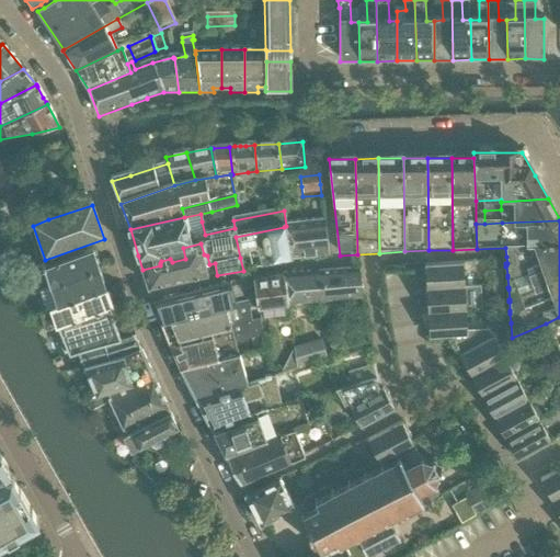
[(326,222),(286,226),(284,227),(292,261),(311,259),(329,257),(326,222)]
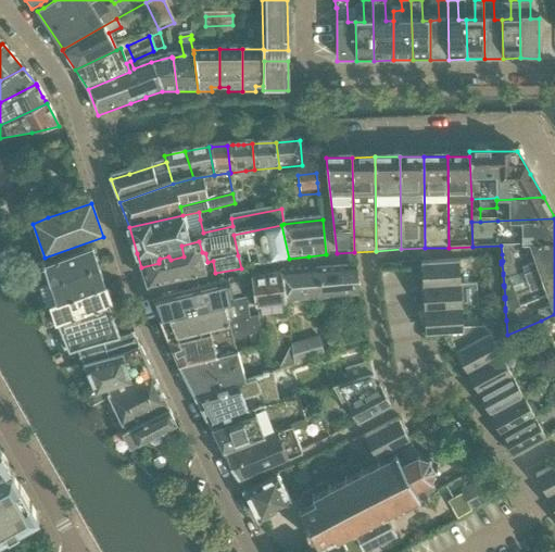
[(234,235),(238,255),(241,268),(289,259),(281,225),(234,235)]
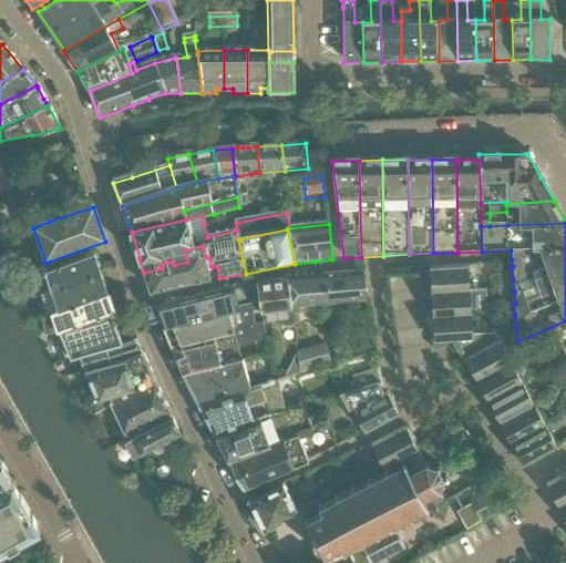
[(162,268),(144,273),(151,294),(181,287),(211,280),(208,267),(212,267),(209,258),(206,257),(203,246),(185,251),(187,262),(174,265),(172,262),(163,264),(162,266),(162,268)]
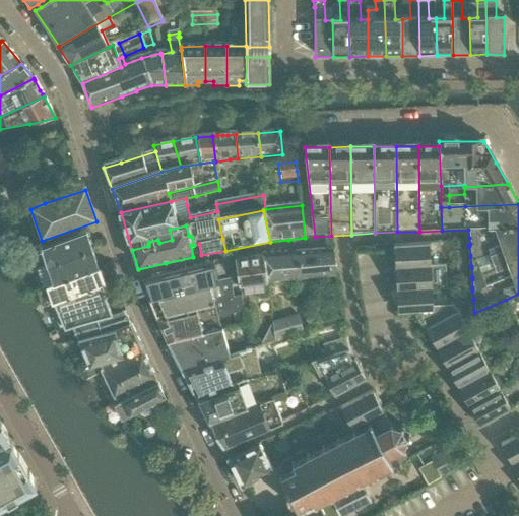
[(22,254),(31,271),(92,250),(86,232),(22,254)]
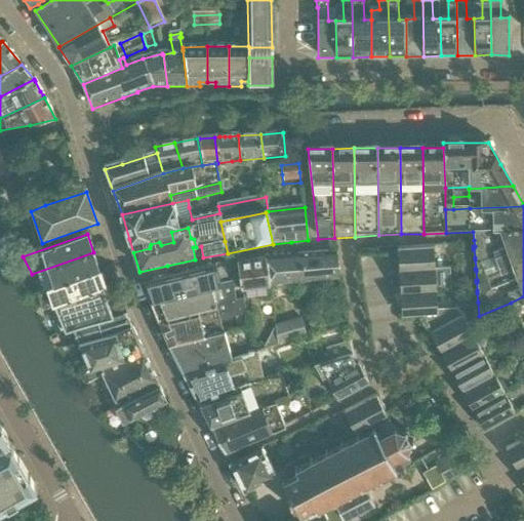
[(399,269),(399,273),(435,271),(434,248),(398,250),(399,261),(397,264),(397,267),(399,269)]
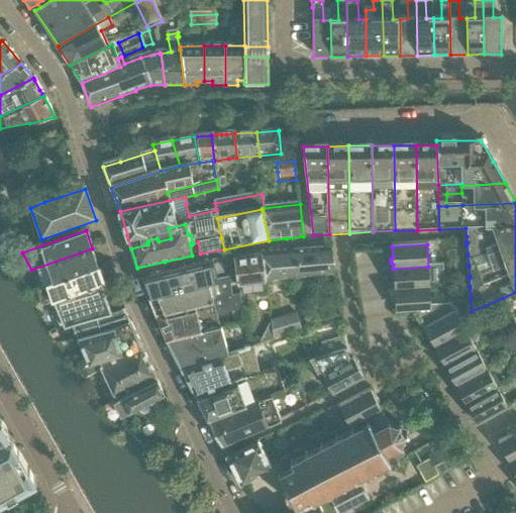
[(31,270),(39,287),(98,268),(92,248),(31,270)]
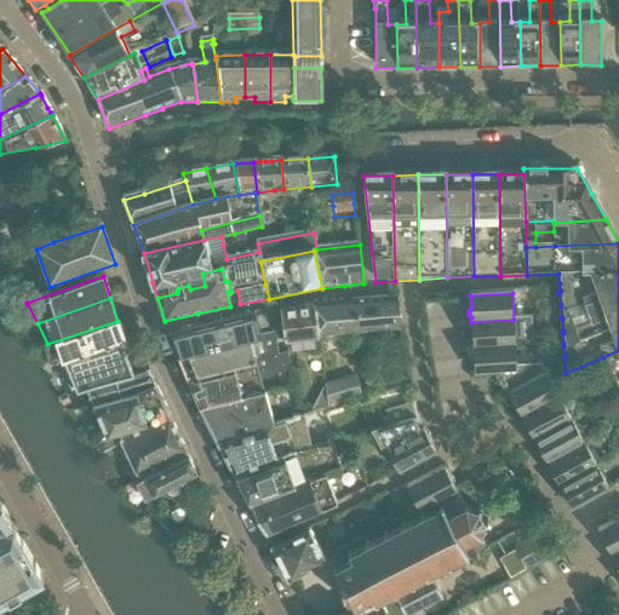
[(397,299),(354,303),(357,337),(402,332),(397,299)]
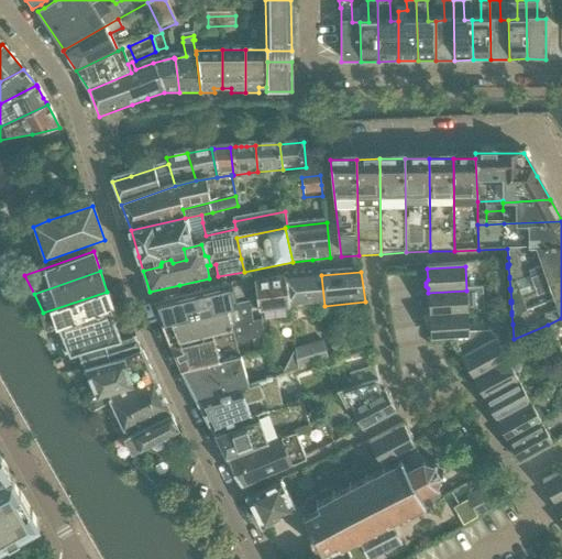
[(494,275),(495,288),(505,288),(504,274),(494,275)]
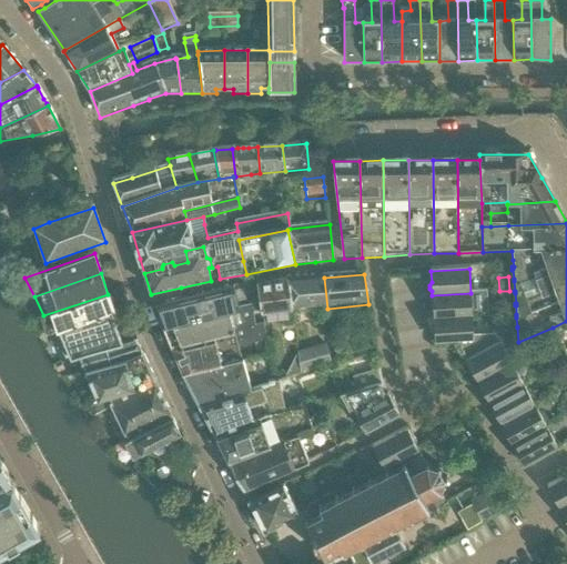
[(287,281),(292,312),(293,311),(293,312),(327,309),(324,278),(287,280),(287,281)]
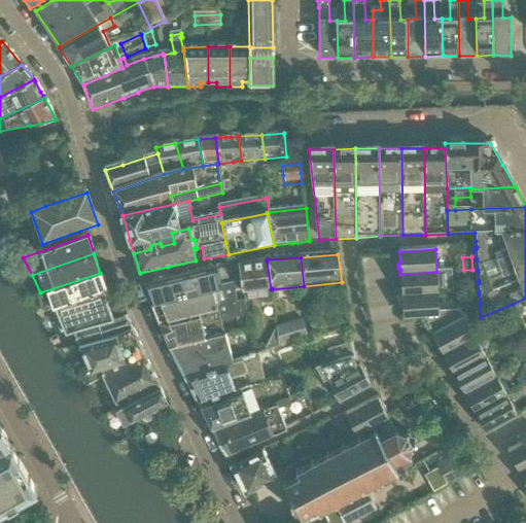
[(271,289),(267,260),(238,264),(243,292),(271,289)]
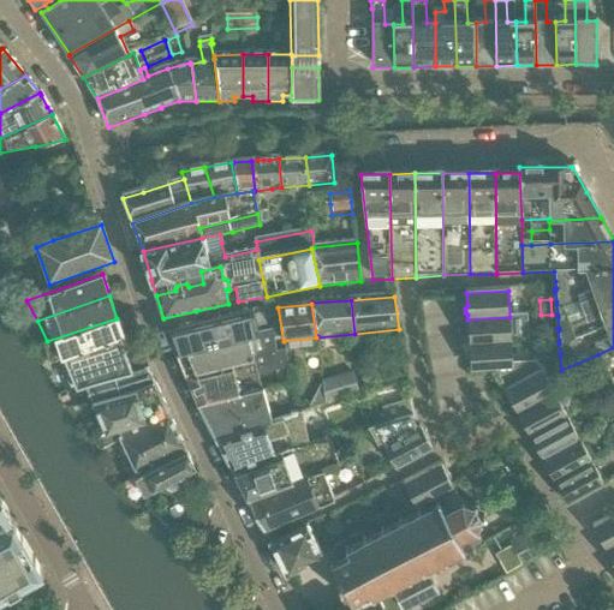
[(168,334),(176,356),(248,339),(248,338),(258,334),(254,312),(192,327),(168,334)]
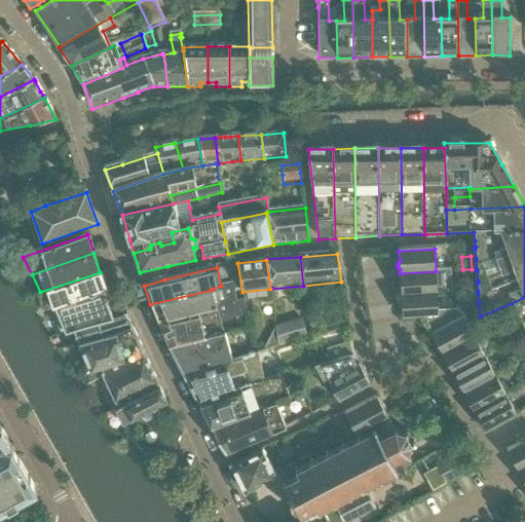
[(472,269),(462,269),(463,283),(473,282),(472,269)]
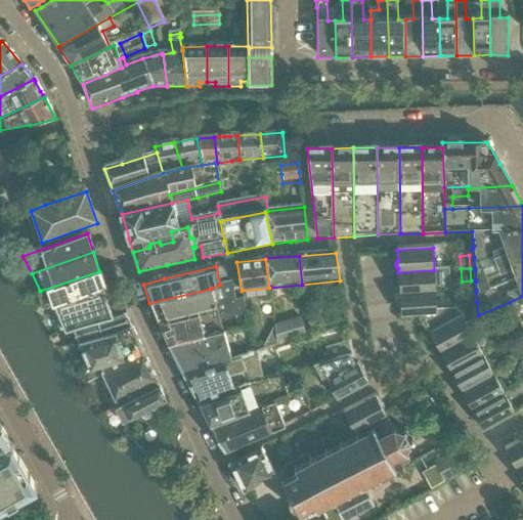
[(399,291),(399,295),(435,293),(434,270),(398,272),(399,282),(397,285),(397,288),(399,291)]
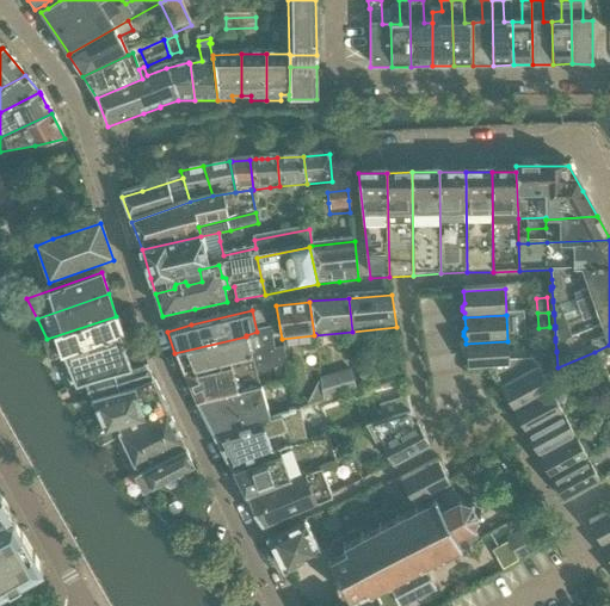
[(45,362),(63,356),(117,336),(122,334),(121,332),(122,329),(119,321),(117,320),(116,316),(47,339),(37,342),(45,362)]
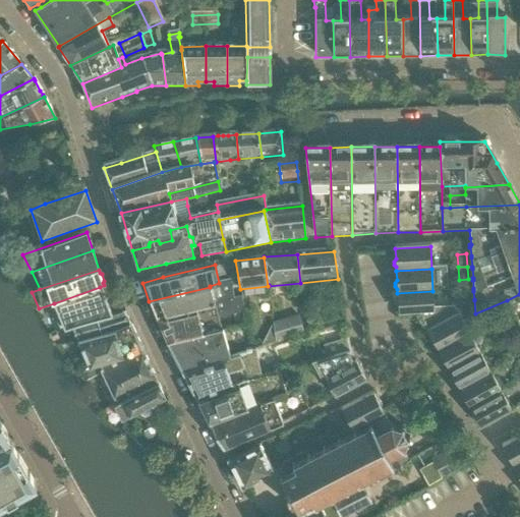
[(149,301),(158,321),(235,300),(232,281),(219,283),(210,286),(210,287),(149,301)]
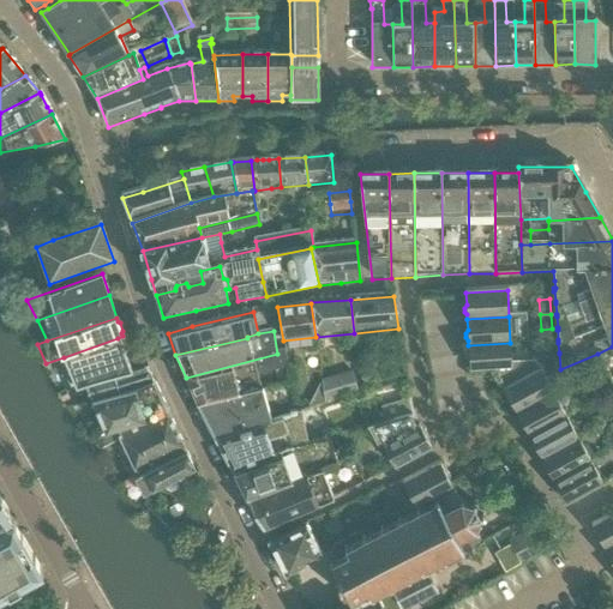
[(77,389),(84,386),(133,374),(118,338),(64,357),(77,389)]
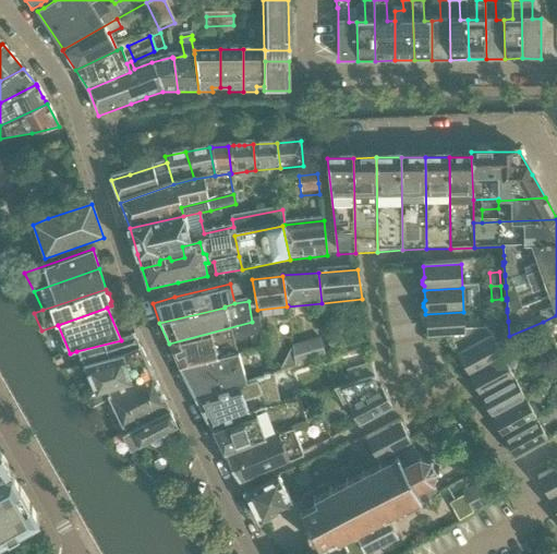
[(464,369),(470,377),(504,359),(492,337),(489,334),(465,335),(463,312),(425,314),(426,324),(424,327),(425,330),(426,333),(427,338),(448,337),(460,360),(460,363),(461,366),(464,369)]
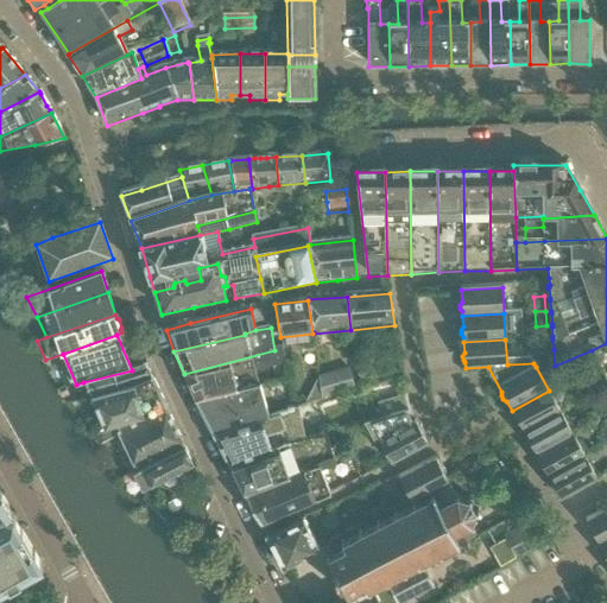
[(606,343),(592,350),(593,353),(594,353),(600,366),(599,366),(600,368),(601,368),(606,379),(606,380),(606,343)]
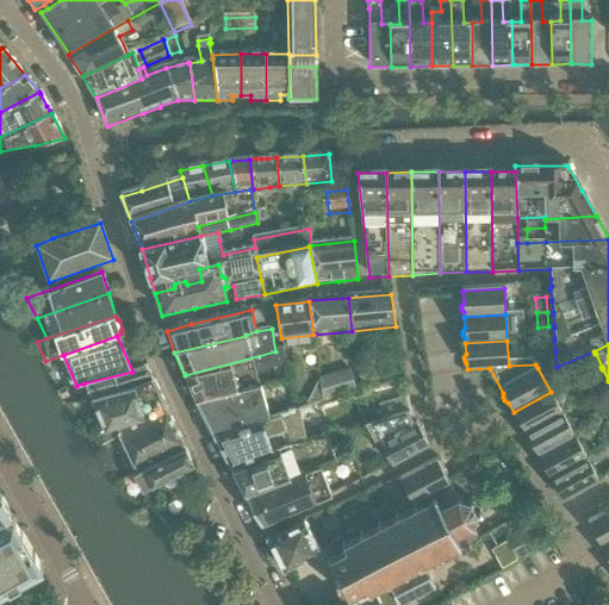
[(185,375),(197,404),(262,391),(291,381),(290,381),(283,349),(275,351),(185,375)]
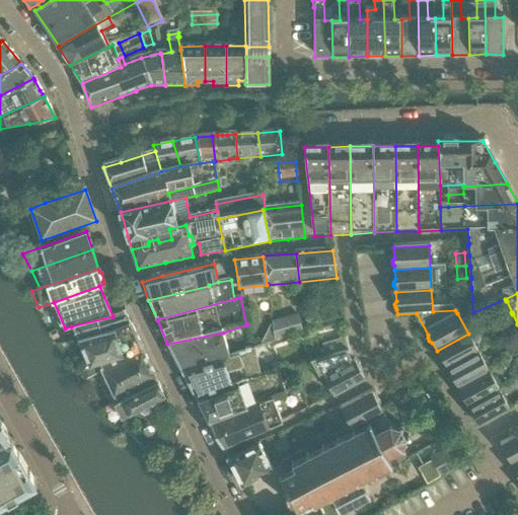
[(473,312),(472,299),(463,299),(464,312),(473,312)]
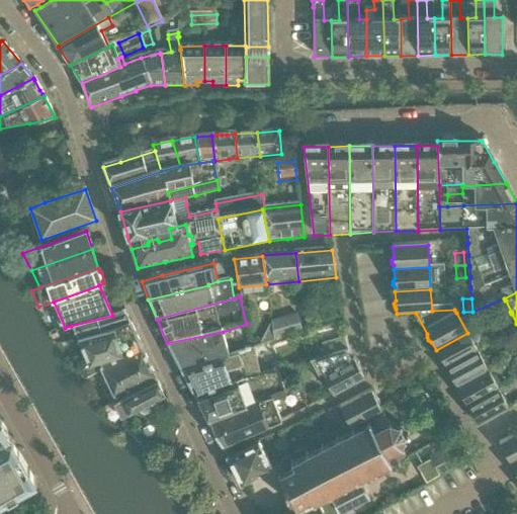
[(71,326),(78,339),(131,324),(125,311),(112,316),(71,326)]
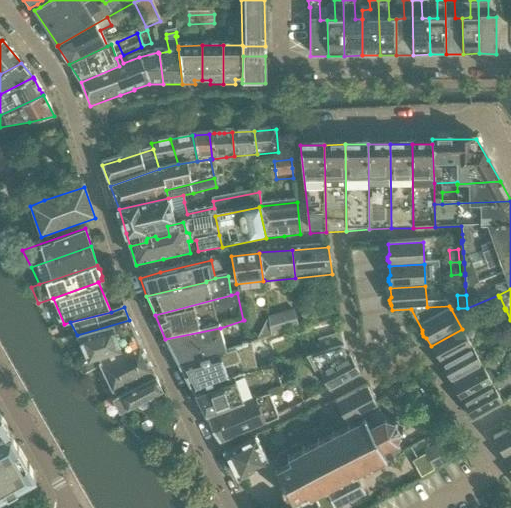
[(299,310),(303,326),(315,323),(311,307),(299,310)]
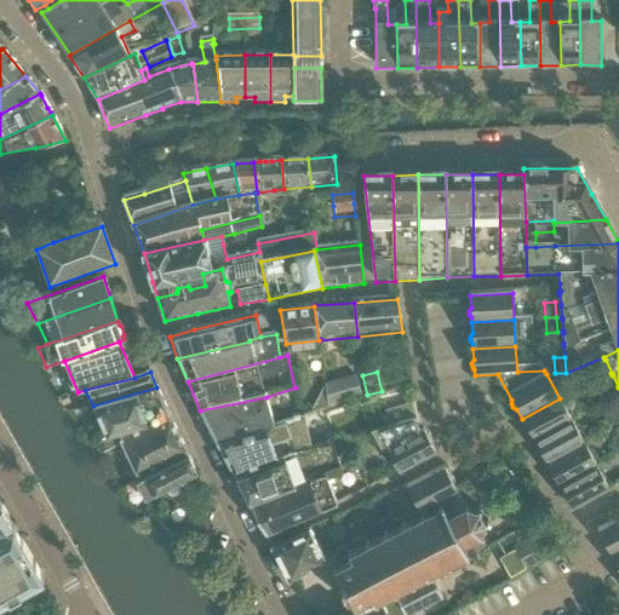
[(590,378),(595,388),(609,381),(605,372),(590,378)]
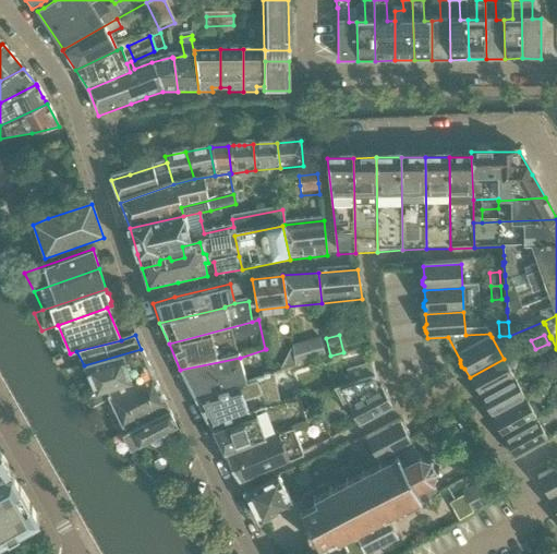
[(295,370),(326,361),(321,340),(290,349),(295,370)]
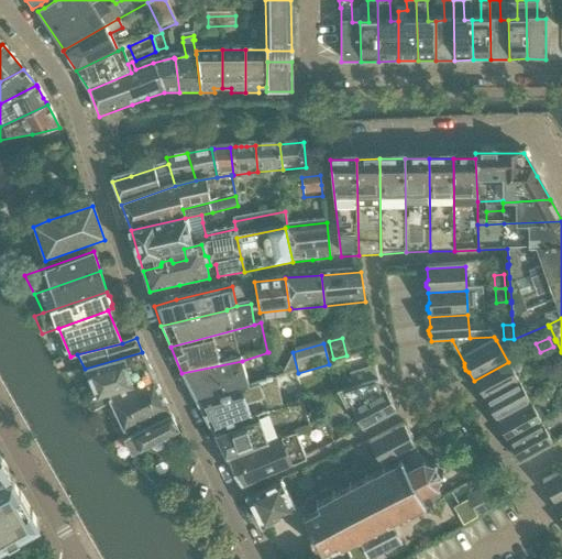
[(553,347),(540,352),(544,361),(557,354),(553,347)]
